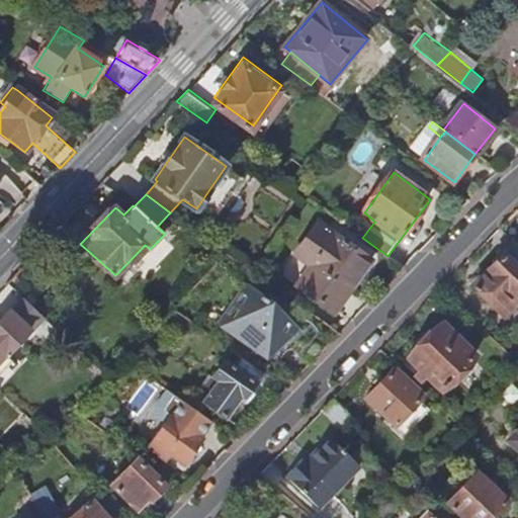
[(297,286),(335,313),(350,290),(342,284),(363,254),(317,222),(295,253),(312,266),(297,286)]
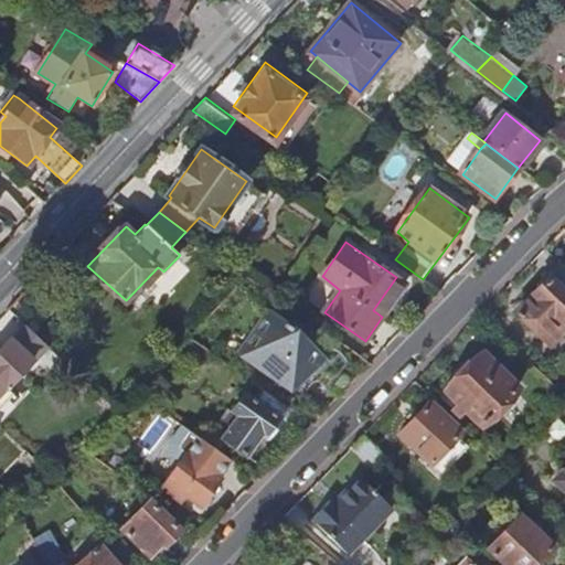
[(564,269),(563,268),(552,278),(550,278),(515,312),(543,341),(561,323),(564,326),(564,269)]
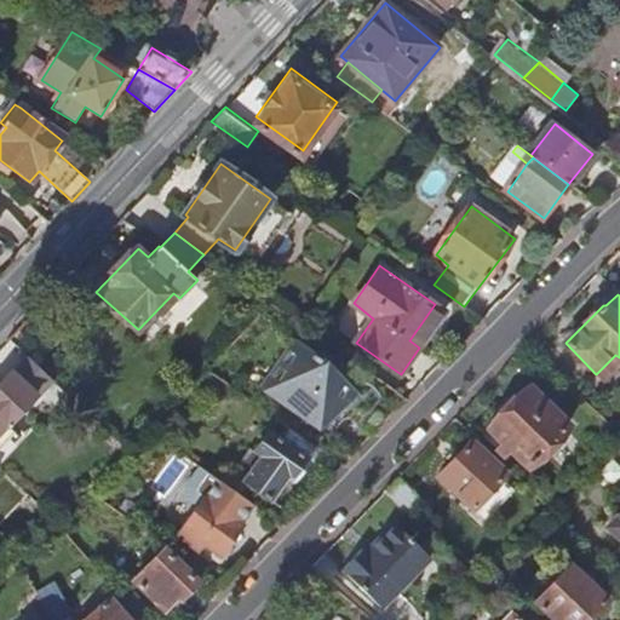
[(260,389),(322,431),(362,391),(294,334),(260,389)]
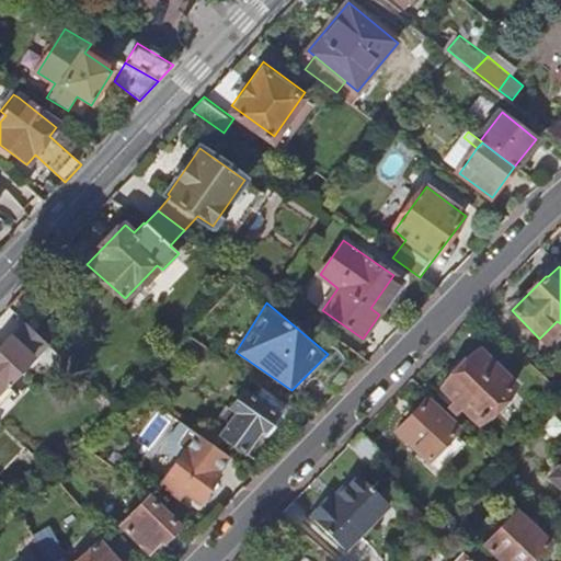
[(32,356),(45,342),(26,324),(13,338),(32,356)]
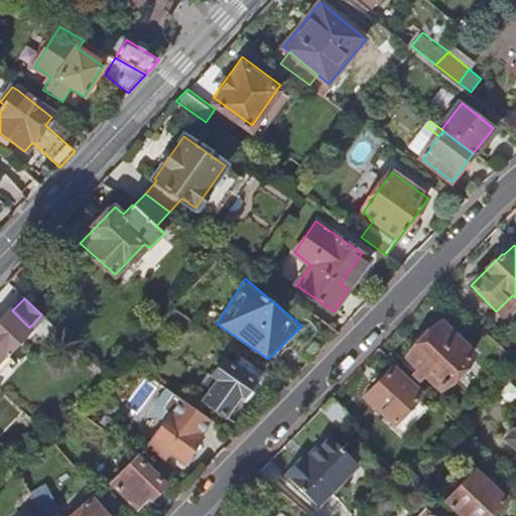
[(0,348),(5,354),(29,328),(12,310),(9,307),(0,316),(0,348)]
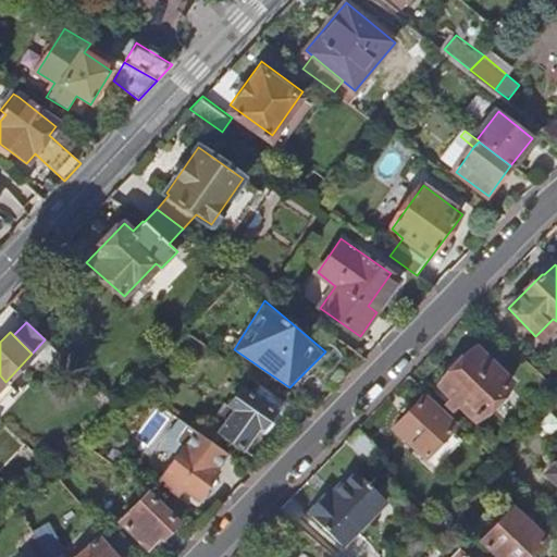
[(441,387),(475,420),(512,383),(479,349),(468,359),(463,356),(447,372),(450,376),(441,387)]
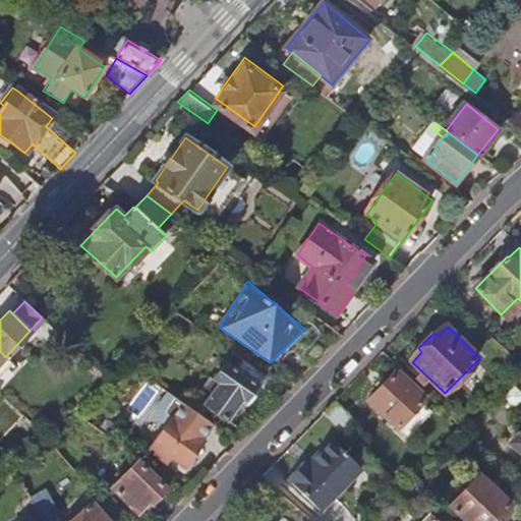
[(205,404),(228,421),(242,403),(246,404),(259,387),(228,362),(215,381),(219,384),(205,404)]
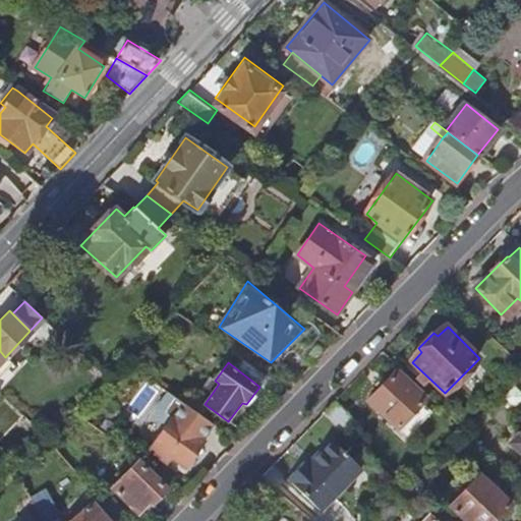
[(367,400),(399,429),(408,438),(431,412),(422,404),(426,400),(397,371),(367,400)]
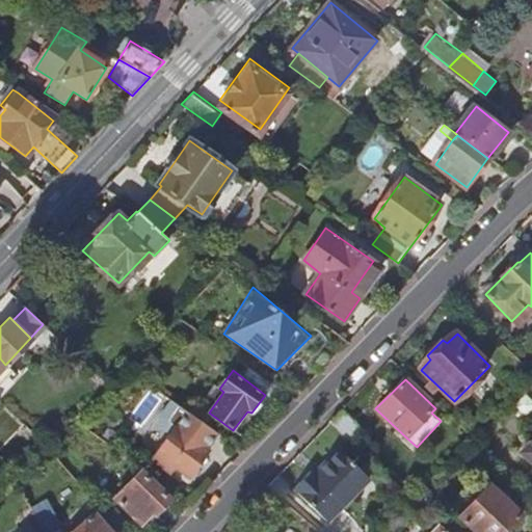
[(205,450),(217,434),(171,400),(159,417),(162,427),(170,433),(153,457),(169,470),(174,463),(189,475),(207,451),(205,450)]
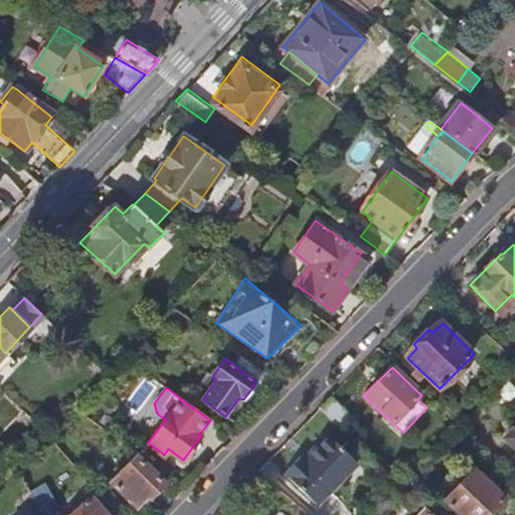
[(352,417),(332,396),(320,409),(341,428),(352,417)]
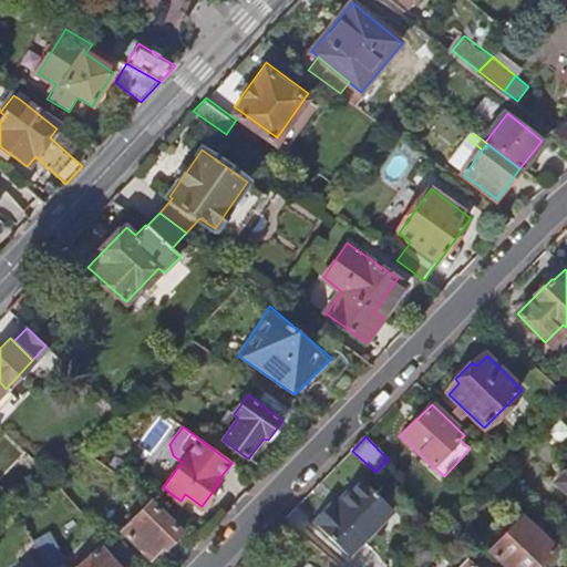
[(566,473),(557,483),(566,492),(566,473)]
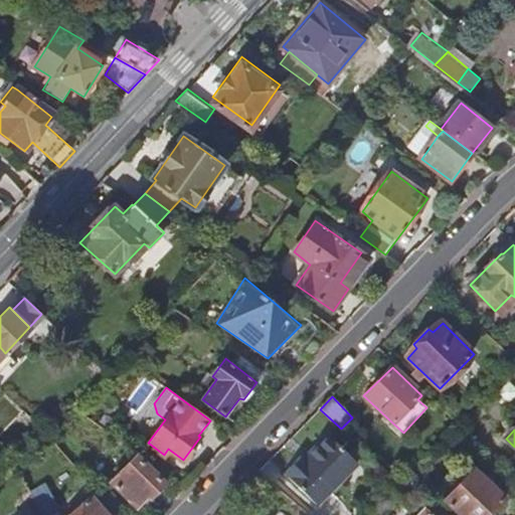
[(282,476),(316,507),(354,463),(325,436),(302,461),(299,458),(282,476)]
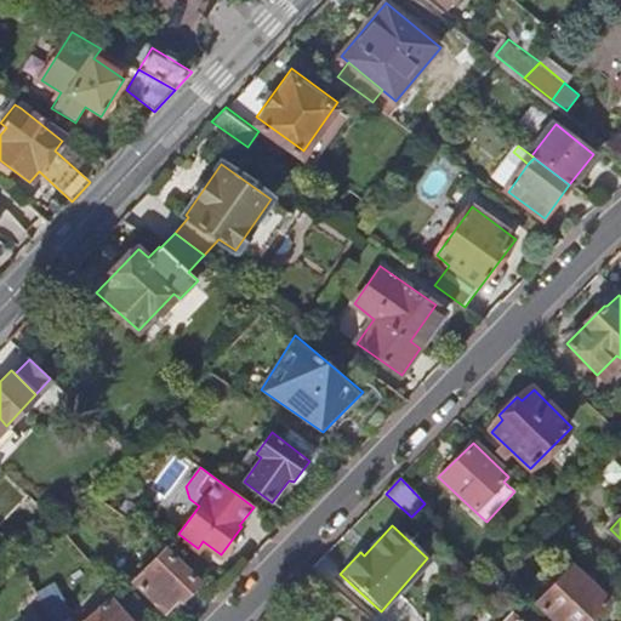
[(136,584),(166,613),(178,599),(181,602),(198,585),(166,552),(136,584)]
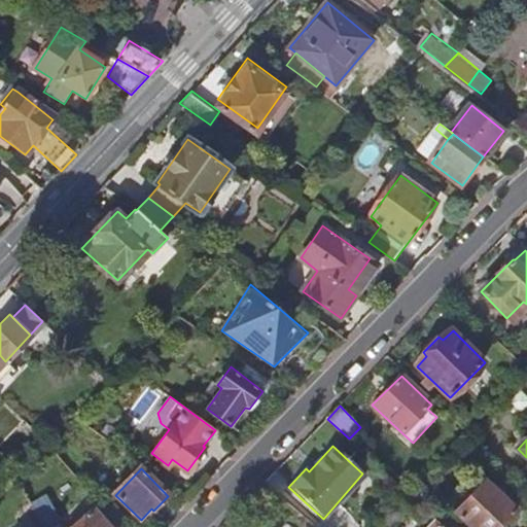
[(459,512),(473,526),(499,526),(517,510),(487,482),(459,512)]
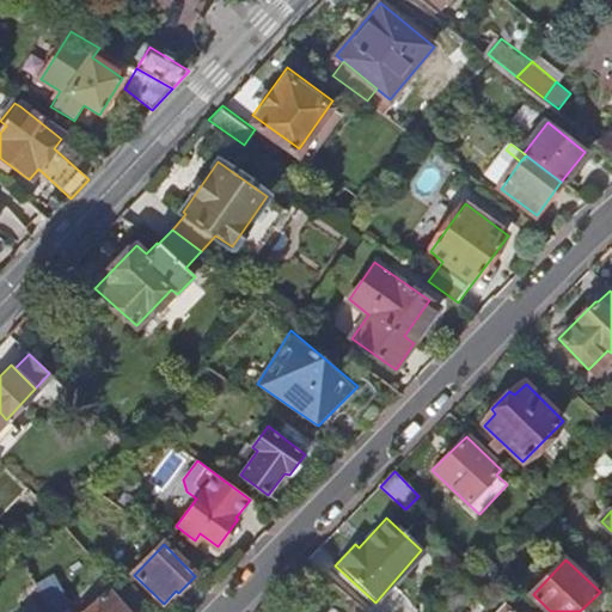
[(488,569),(481,575),(495,589),(502,582),(488,569)]
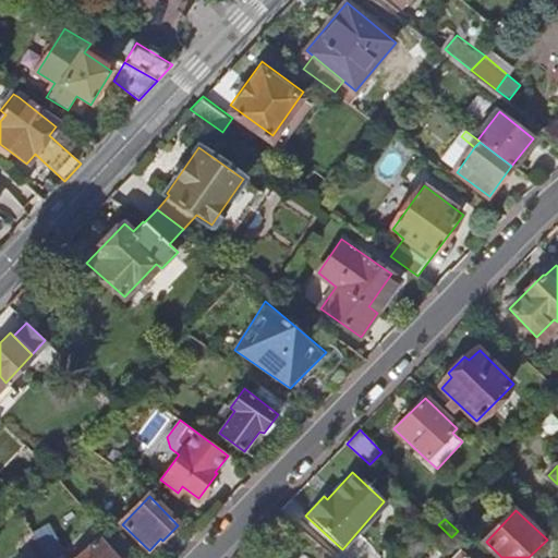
[(50,528),(35,535),(46,557),(58,557),(64,555),(50,528)]
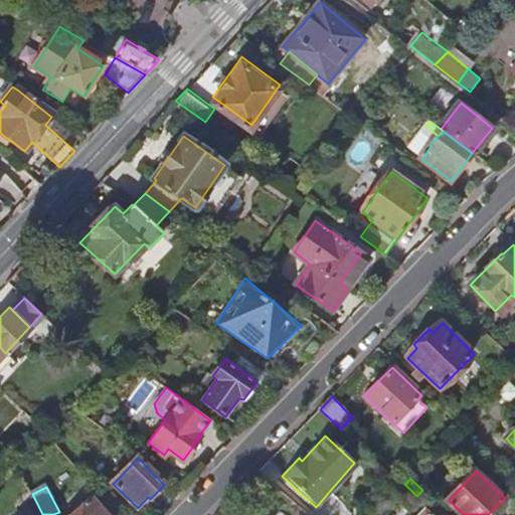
[(73,514),(105,514),(92,499),(73,514)]
